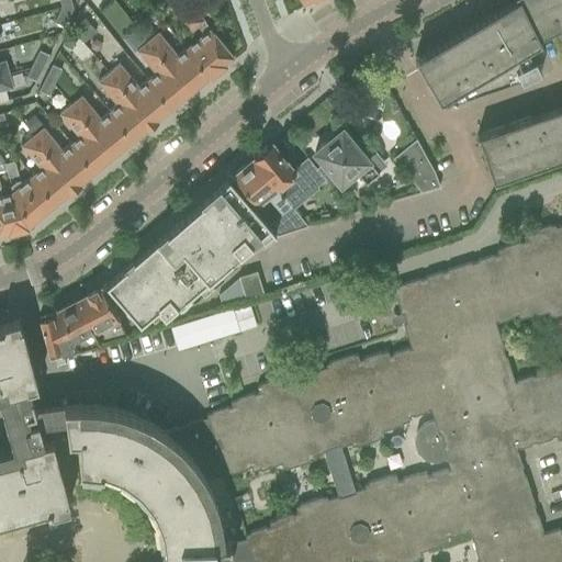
[(540,41),(538,37),(561,24),(561,0),(512,0),(491,12),(414,58),(439,101),(463,86),(469,94),(493,79),(498,88),(520,80),(521,82),(540,72),(535,62),(532,63),(526,49),(540,41)]
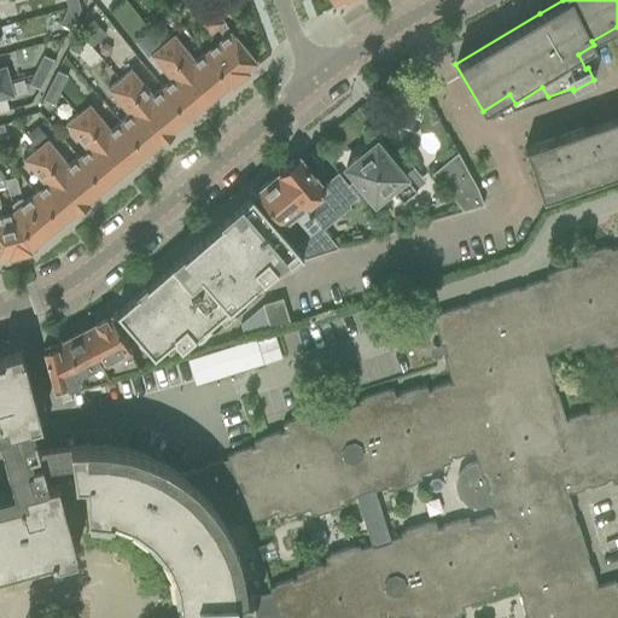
[(68,9),(59,24),(69,29),(80,9),(79,6),(77,6),(68,9)]
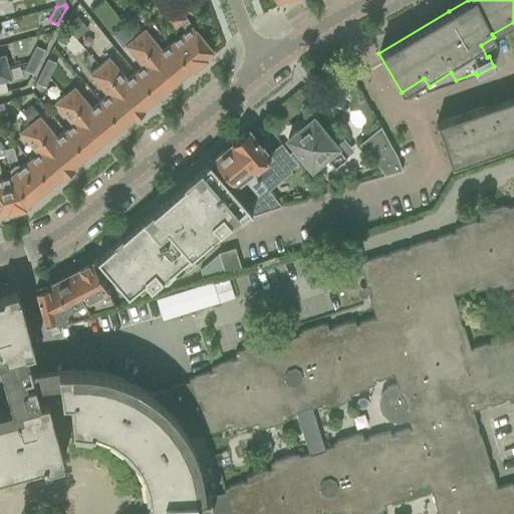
[(177,7),(166,17),(175,28),(180,23),(186,30),(173,41),(196,68),(207,59),(205,57),(213,51),(195,29),(194,30),(185,19),(186,18),(177,7)]
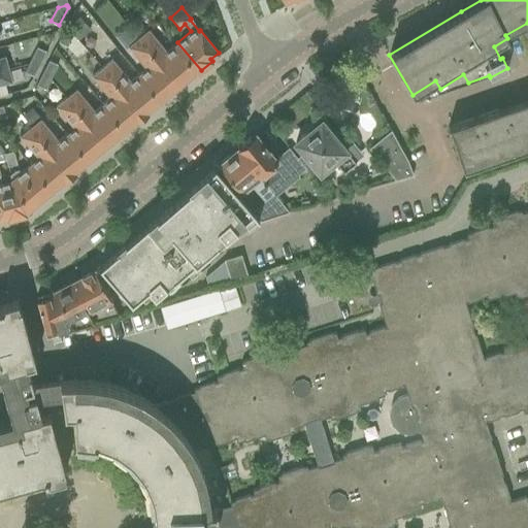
[(78,18),(67,28),(79,40),(90,30),(78,18)]
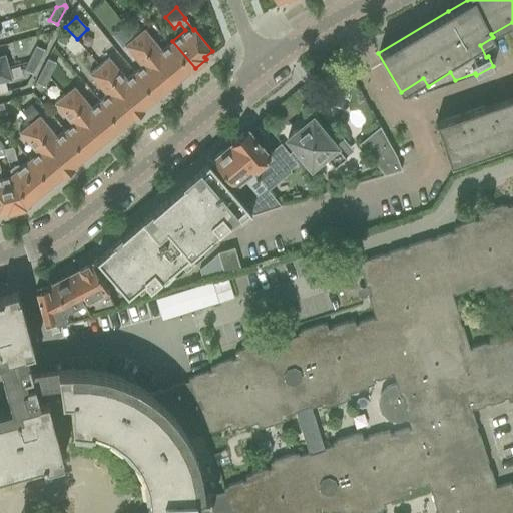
[(62,30),(56,41),(64,45),(70,34),(62,30)]
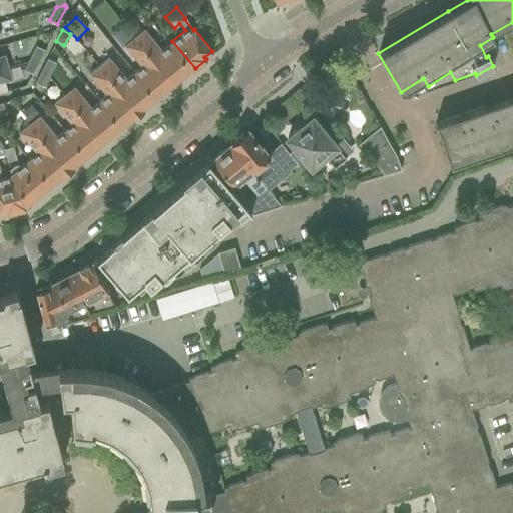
[(143,30),(137,35),(175,81),(188,70),(190,72),(195,68),(172,41),(160,51),(143,30)]
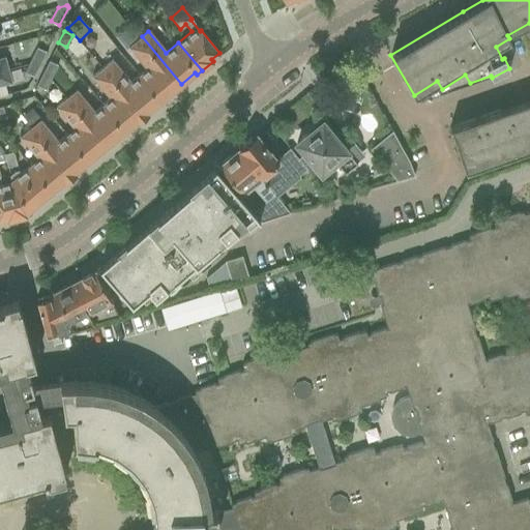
[(145,68),(141,72),(163,99),(181,84),(142,36),(127,48),(145,68)]
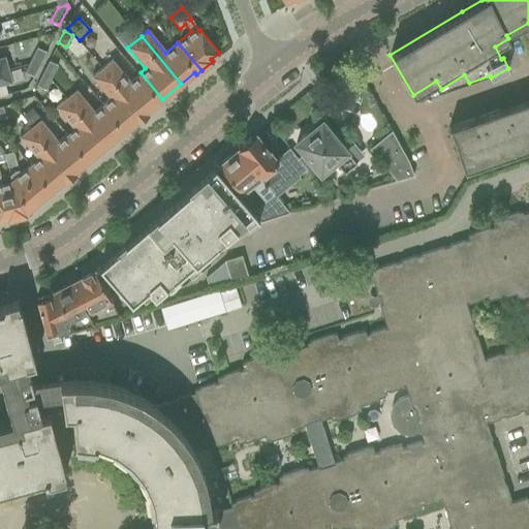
[(36,48),(28,64),(41,60),(45,52),(36,48)]
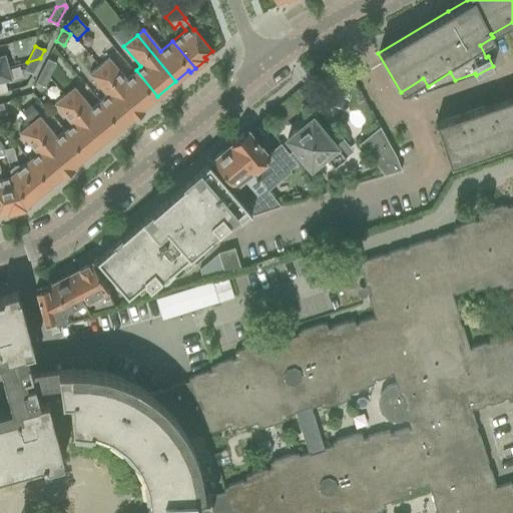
[(27,62),(23,69),(32,74),(36,66),(40,58),(27,62)]
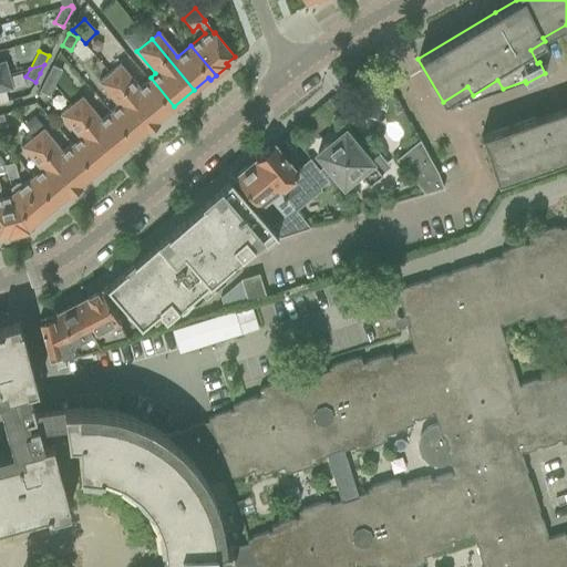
[(120,64),(112,71),(155,123),(157,121),(157,120),(174,106),(151,78),(138,88),(120,64)]
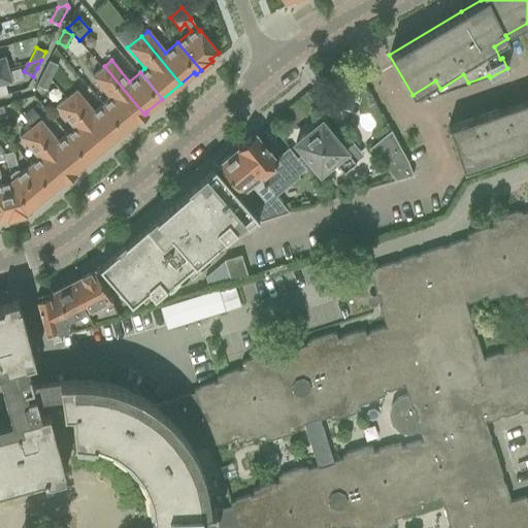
[(47,61),(42,72),(51,76),(57,65),(47,61)]
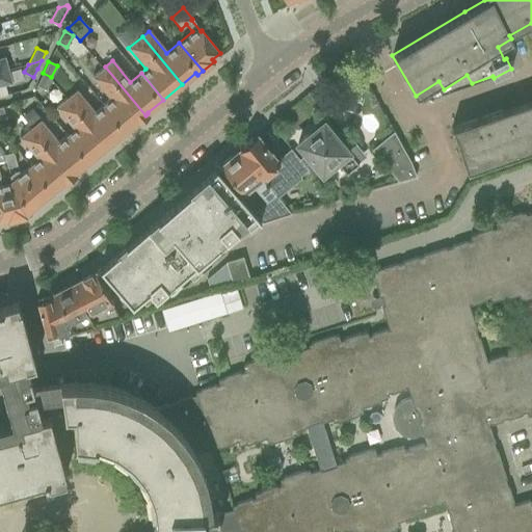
[(109,99),(104,103),(127,130),(136,122),(137,123),(145,115),(105,67),(91,78),(109,99)]
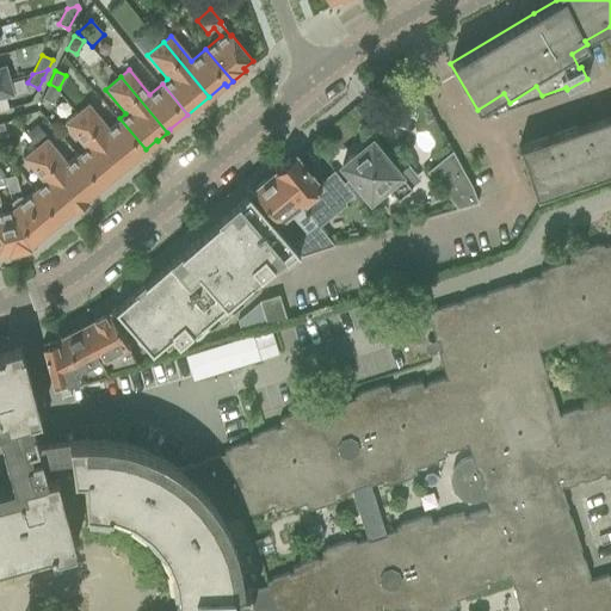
[(10,80),(0,82),(0,98),(13,94),(10,80)]
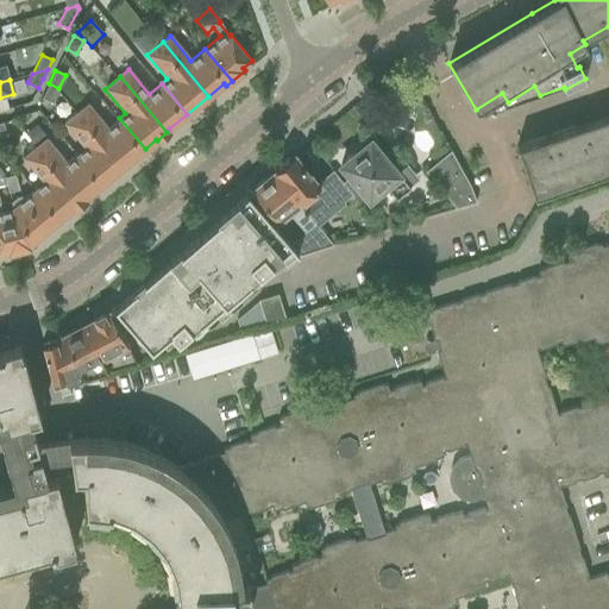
[(49,83),(42,98),(51,104),(58,88),(49,83)]
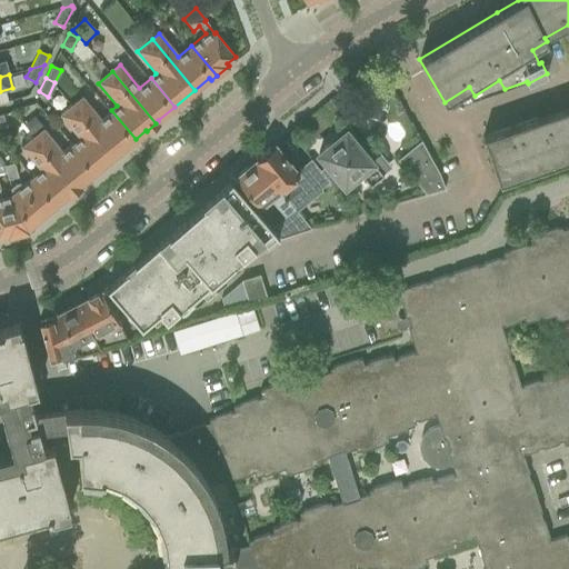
[(81,97),(72,103),(116,156),(136,139),(111,110),(101,119),(81,97)]
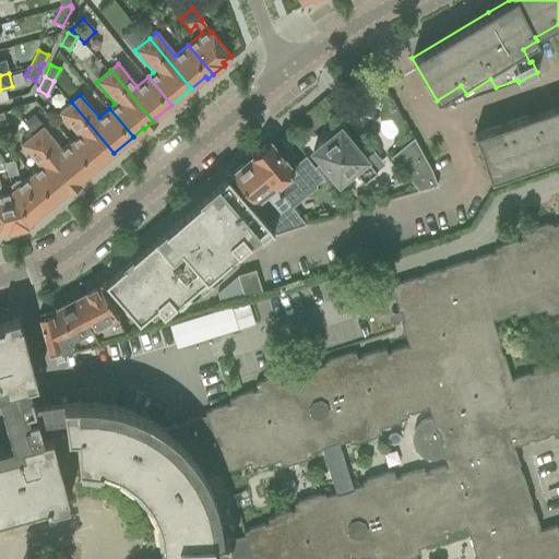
[(78,135),(70,141),(94,169),(114,153),(71,102),(58,113),(78,135)]
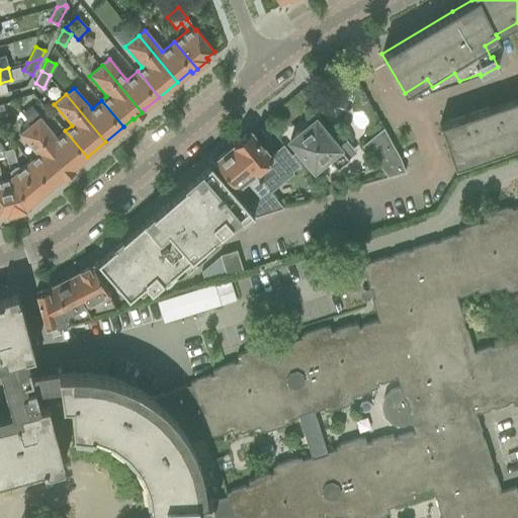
[(517,97),(439,124),(454,168),(517,146),(517,97)]
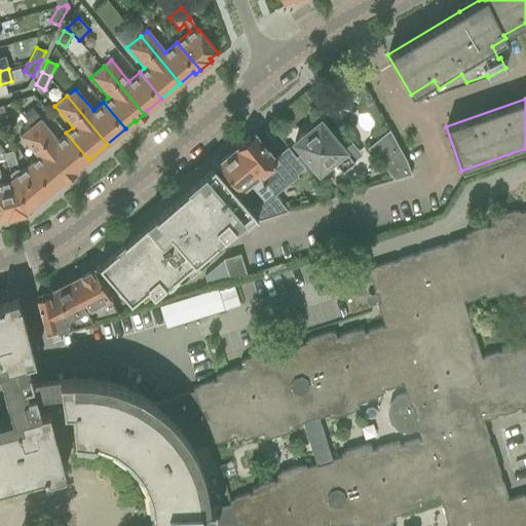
[(30,110),(24,115),(29,121),(35,116),(30,110)]
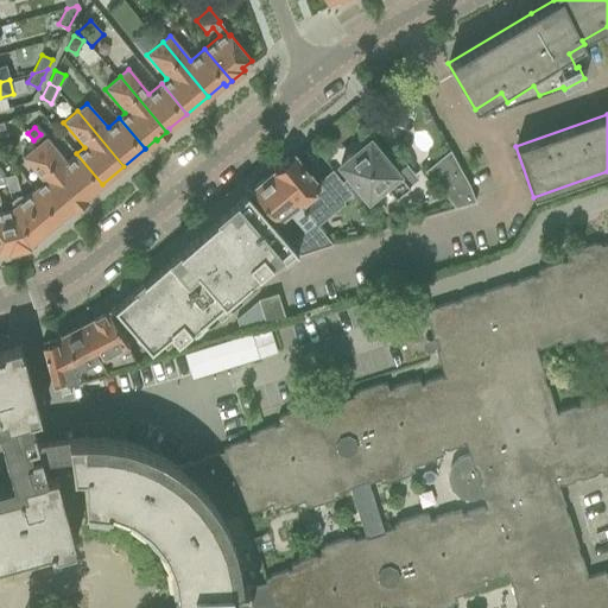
[(45,137),(35,146),(81,203),(87,198),(86,197),(102,184),(76,153),(67,162),(45,137)]
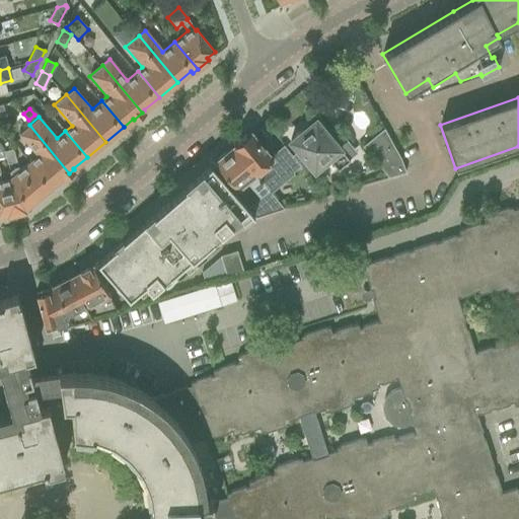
[(308,174),(328,157),(338,169),(350,159),(348,157),(352,154),(352,149),(342,137),(336,142),(315,119),(314,120),(313,120),(305,126),(304,128),(300,131),(298,131),(295,133),(294,136),(290,140),(299,151),(293,156),(308,174)]
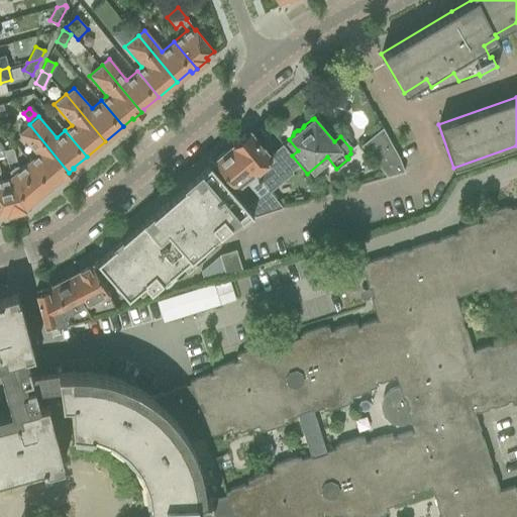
[(36,154),(22,167),(43,192),(62,177),(63,178),(69,173),(29,124),(18,133),(36,154)]
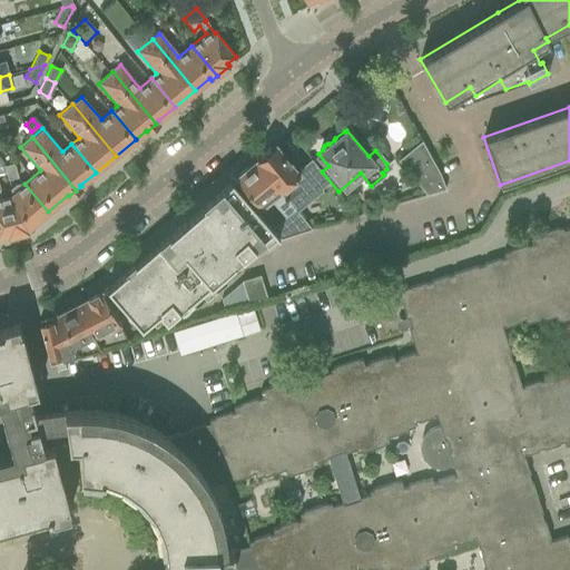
[(440,175),(438,169),(422,143),(401,160),(428,194),(445,189),(440,175)]
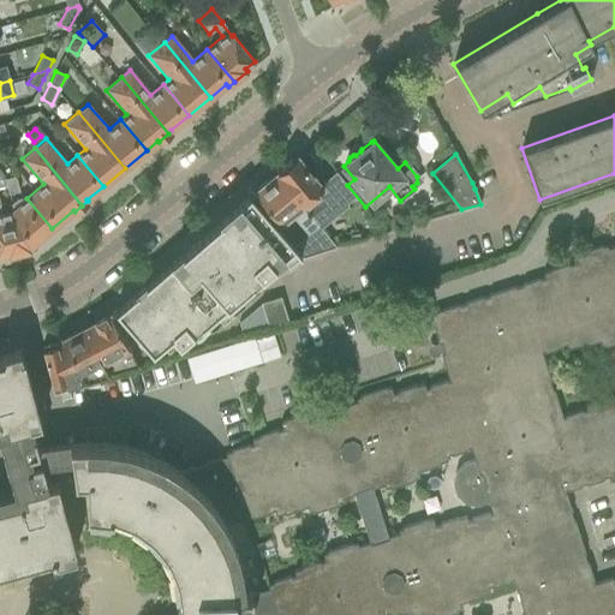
[(296,156),(275,173),(318,226),(339,208),(354,196),(335,172),(320,185),(296,156)]
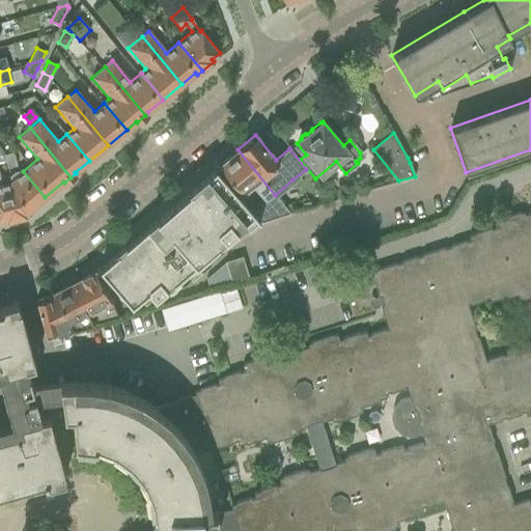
[(266,202),(256,210),(266,221),(289,213),(275,195),(238,149),(219,164),(243,194),(252,186),(266,202)]
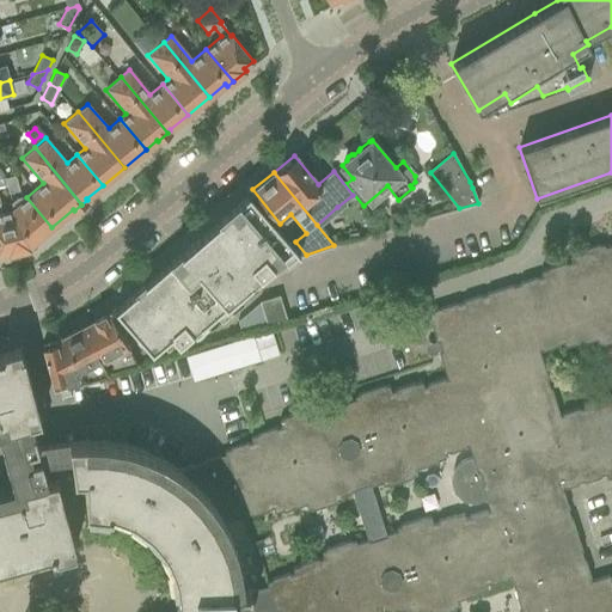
[(14,177),(5,179),(8,194),(18,191),(16,178),(14,177)]
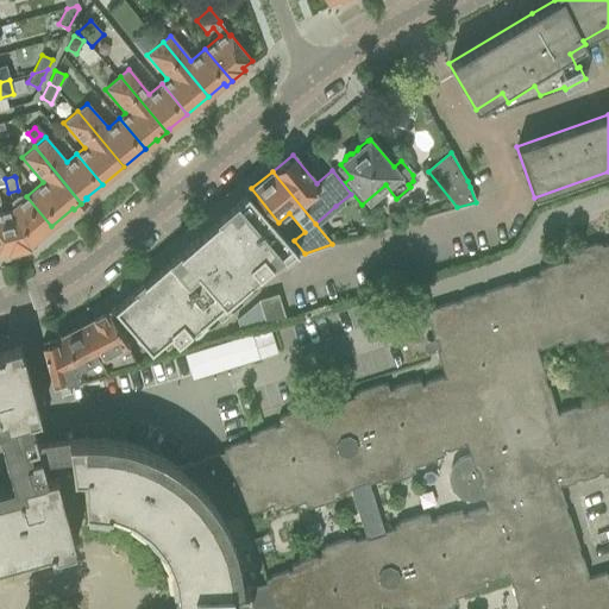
[(150,350),(161,341),(169,334),(177,343),(189,332),(194,337),(206,327),(202,321),(248,282),(252,287),(264,277),(259,271),(278,255),(290,245),(246,193),(114,307),(150,350)]
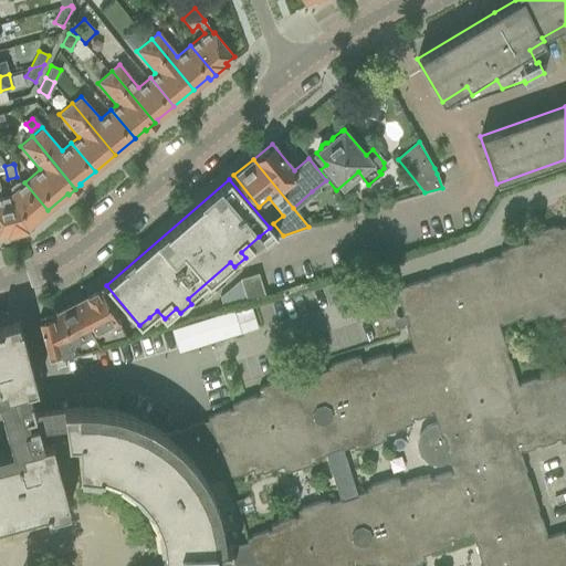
[(14,182),(10,187),(11,194),(10,195),(20,232),(28,230),(27,228),(48,210),(24,182),(22,185),(20,181),(14,182)]
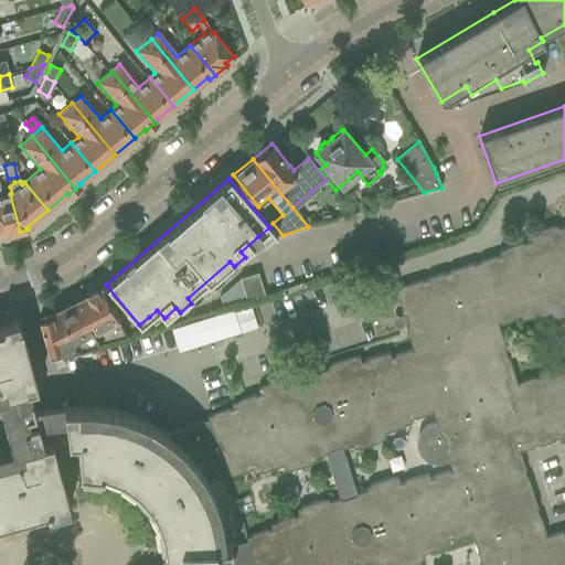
[(0,189),(0,234),(6,233),(7,236),(20,232),(10,194),(1,196),(0,189)]
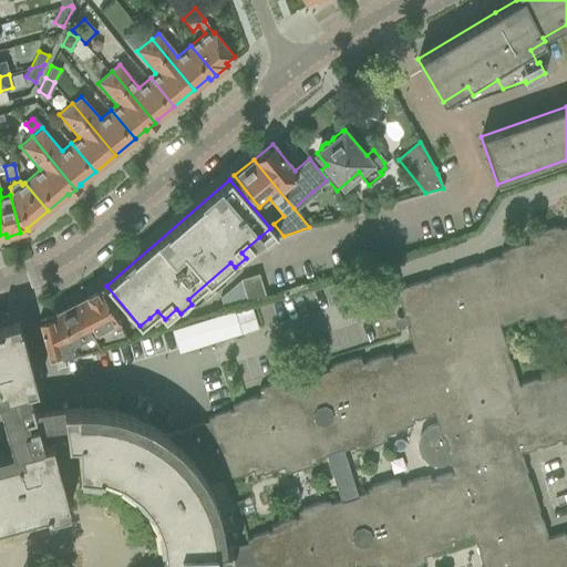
[(132,416),(114,411),(98,409),(79,408),(76,408),(65,408),(63,408),(54,409),(34,412),(38,425),(58,422),(65,421),(65,425),(68,436),(68,440),(70,440),(78,440),(79,470),(78,470),(78,471),(81,471),(99,473),(102,474),(102,473),(103,470),(120,475),(124,478),(137,487),(141,491),(151,504),(154,508),(161,523),(162,528),(165,546),(165,549),(169,549),(167,566),(410,566),(421,564),(421,562),(424,560),(423,556),(444,549),(444,547),(451,545),(450,540),(453,539),(454,540),(471,536),(470,534),(472,534),(475,545),(476,544),(478,548),(476,548),(482,566),(566,566),(566,538),(566,536),(565,536),(564,533),(546,538),(545,535),(546,535),(542,518),(539,518),(537,509),(538,509),(536,501),(532,488),(529,480),(527,481),(525,472),(526,471),(521,454),(519,455),(518,452),(522,451),(523,452),(535,449),(535,446),(539,445),(539,446),(556,441),(556,440),(559,439),(562,443),(566,442),(566,441),(566,226),(566,227),(559,229),(558,226),(555,228),(554,226),(529,234),(531,236),(526,237),(527,237),(528,243),(524,245),(523,244),(506,248),(507,250),(500,253),(502,257),(497,258),(497,257),(481,261),(481,264),(474,266),(474,265),(450,271),(451,274),(445,275),(444,274),(429,279),(429,280),(423,281),(423,280),(399,288),(400,289),(395,290),(402,311),(403,315),(402,315),(414,352),(412,352),(411,351),(395,357),(395,358),(392,359),(390,354),(383,357),(382,356),(366,360),(367,362),(361,363),(359,357),(356,359),(356,357),(331,364),(331,367),(328,368),(329,370),(318,373),(318,375),(302,380),(301,379),(290,382),(289,380),(286,381),(286,379),(261,387),(261,389),(258,390),(260,395),(255,398),(255,397),(238,401),(238,403),(233,405),(232,405),(233,410),(229,411),(228,410),(212,415),(213,416),(207,418),(208,420),(166,434),(151,425),(132,416)]
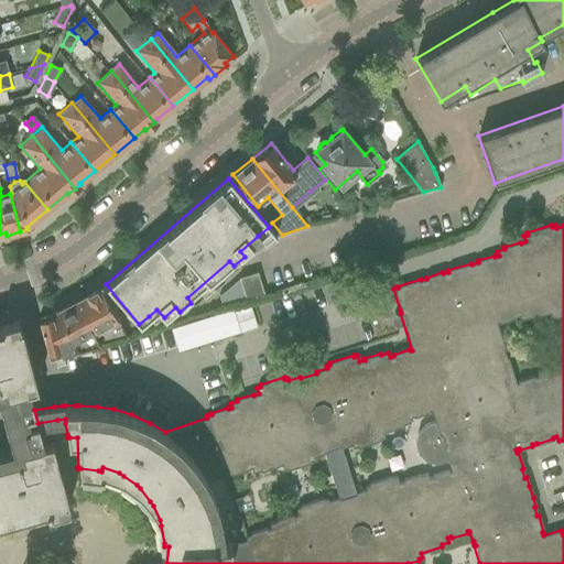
[(263,294),(257,272),(239,278),(239,279),(246,300),(263,294)]
